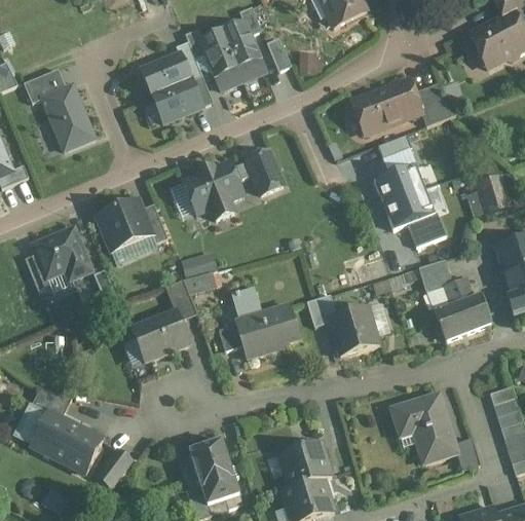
[(319,0),(333,28),(366,11),(360,0),(319,0)]
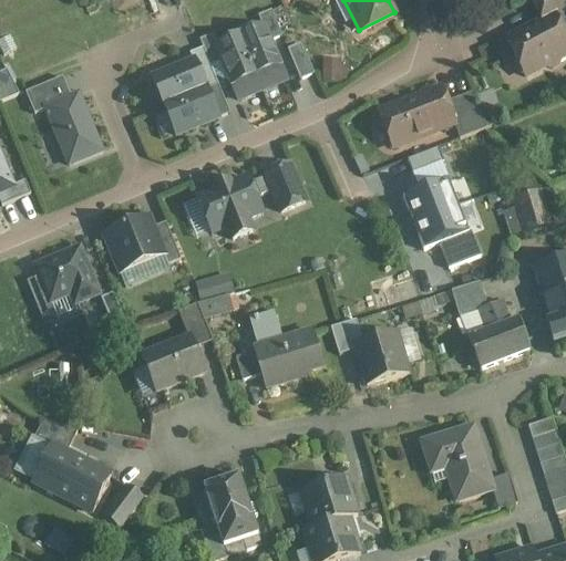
[(533,0),(542,18),(553,12),(555,16),(565,10),(565,0),(533,0)]
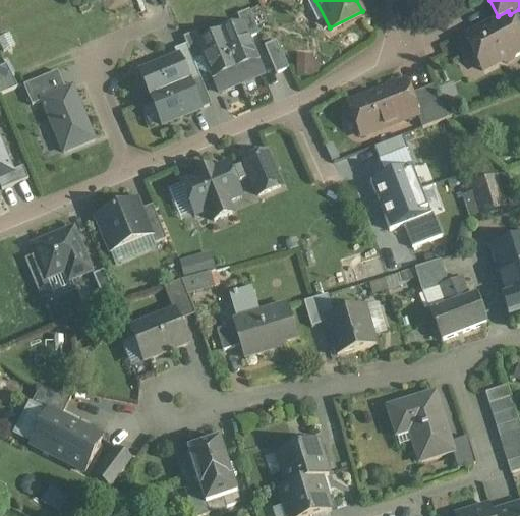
[(242,22),(246,35),(258,30),(249,7),(237,11),(242,22)]
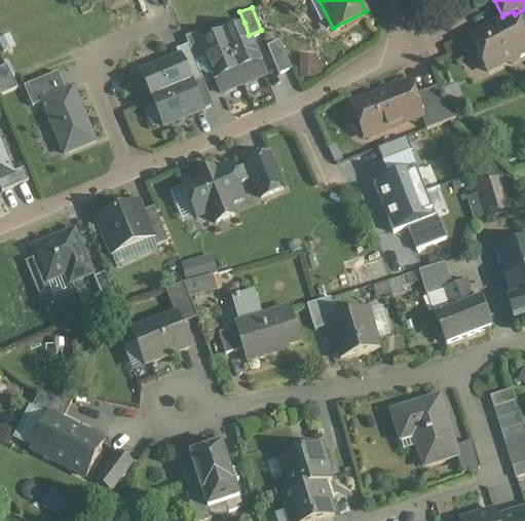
[(502,16),(469,34),(477,48),(475,53),(480,64),(485,65),(487,69),(505,59),(511,61),(517,58),(518,52),(524,48),(524,33),(515,14),(513,11),(502,16)]
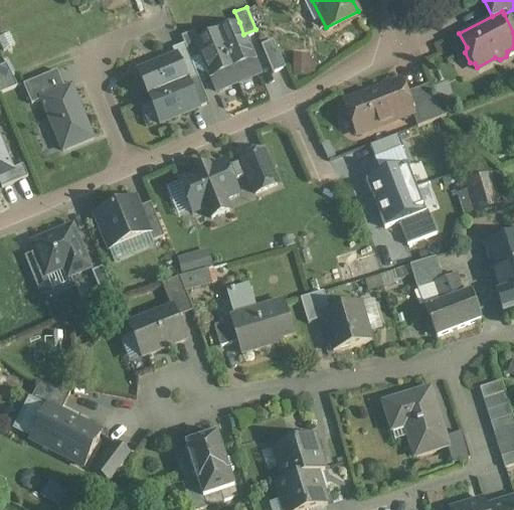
[(239,22),(217,31),(237,79),(259,70),(243,34),(239,22)]
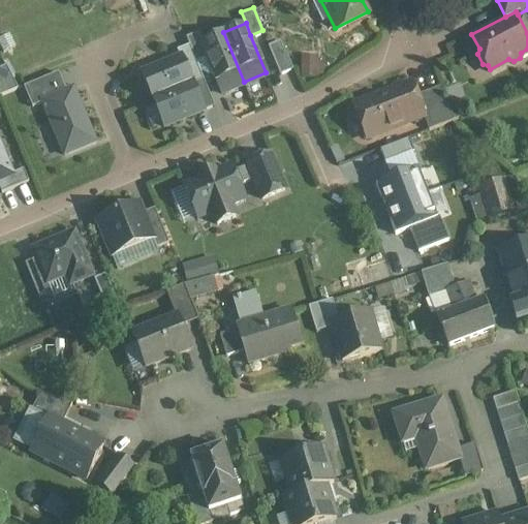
[(195,59),(207,54),(202,40),(196,30),(186,34),(189,42),(195,59)]
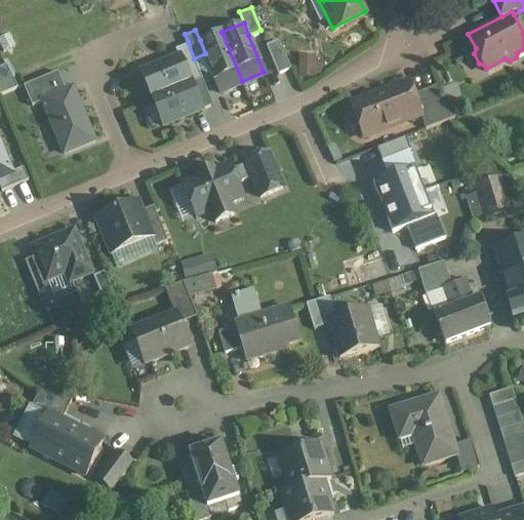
[(219,89),(242,81),(222,32),(200,40),(205,53),(219,89)]
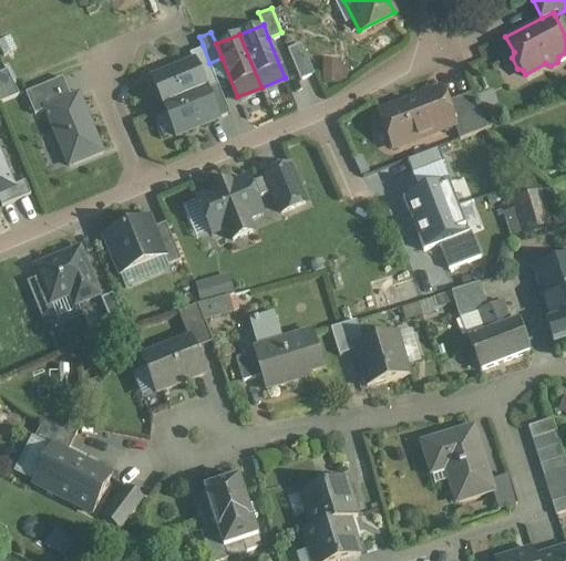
[(299,41),(286,47),(299,76),(314,71),(299,41)]
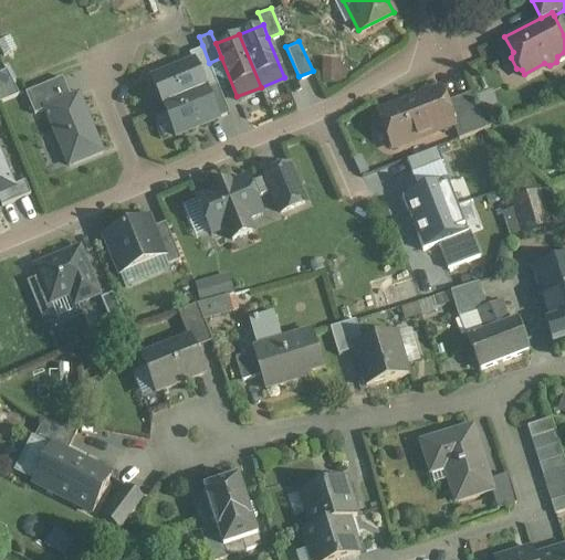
[(205,86),(217,82),(209,63),(202,45),(190,50),(194,57),(205,86)]
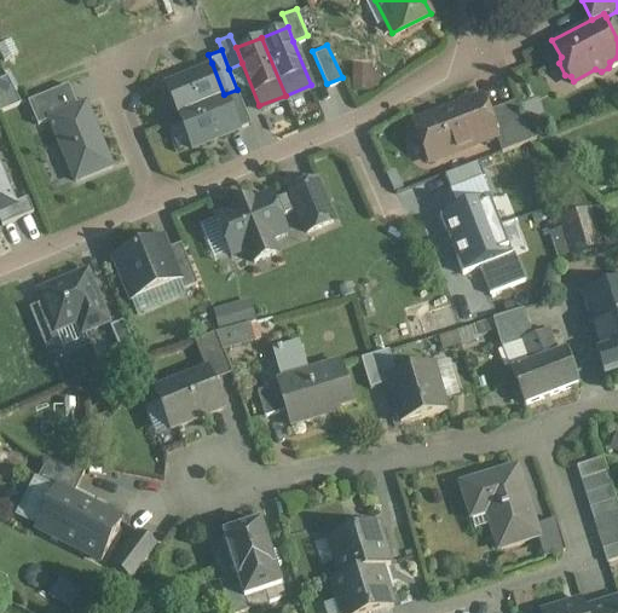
[(352,62),(353,84),(377,82),(377,61),(352,62)]
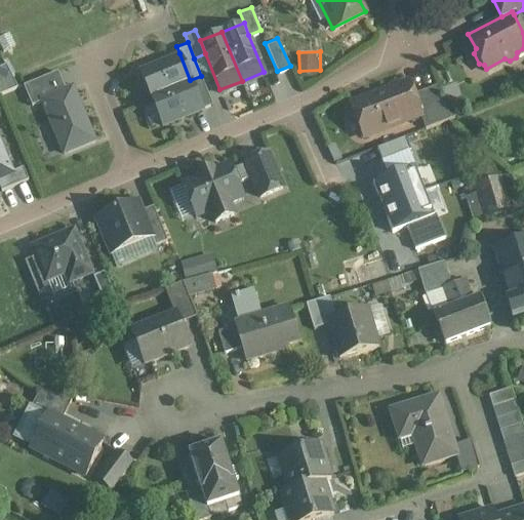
[(152,95),(190,80),(179,53),(140,70),(152,95)]
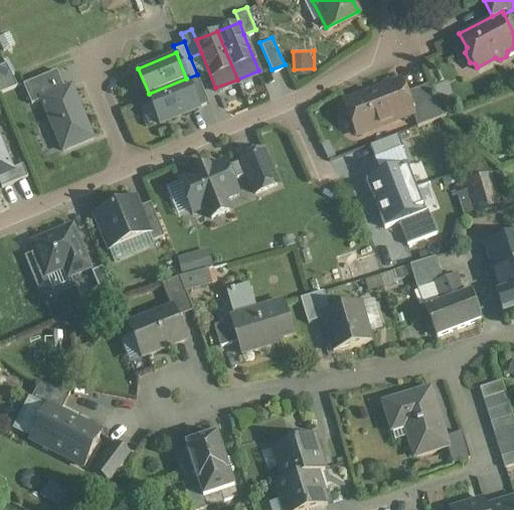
[(197,74),(186,78),(197,106),(208,101),(197,74)]
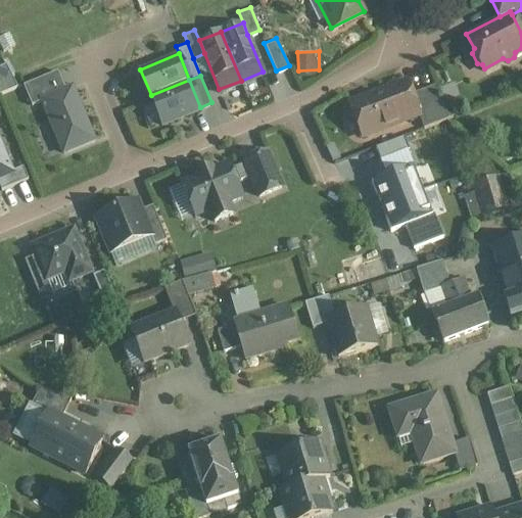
[(407,79),(349,101),(362,134),(418,111),(419,111),(411,92),(407,79)]
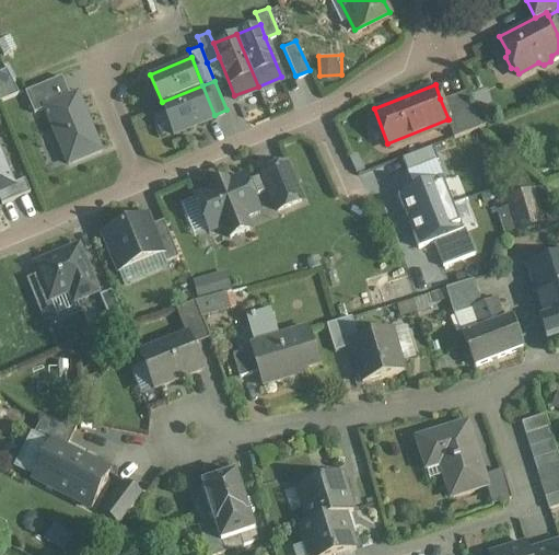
[(162,102),(173,131),(214,115),(202,85),(162,102)]
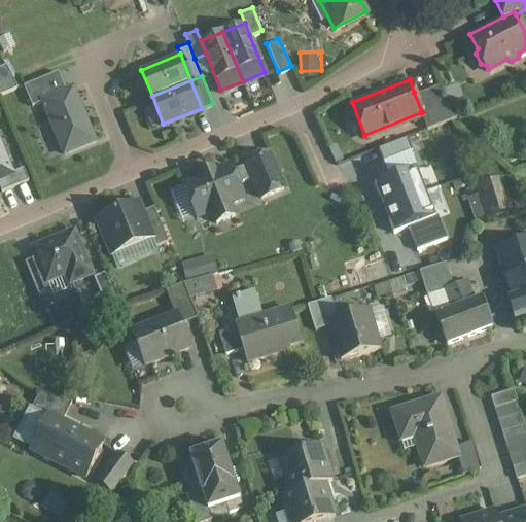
[(437,83),(425,88),(439,122),(450,117),(437,83)]
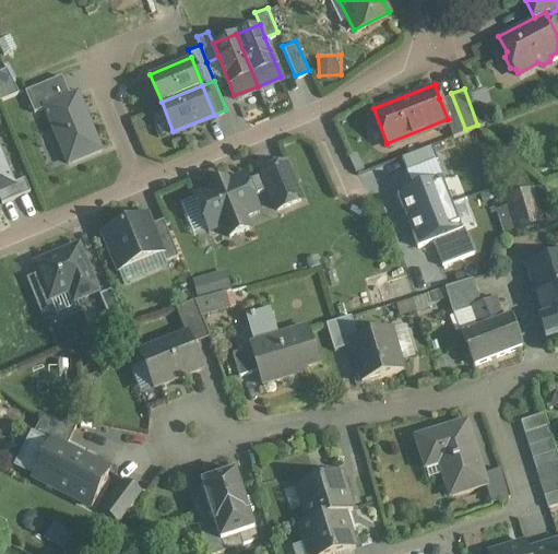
[(76,91),(59,98),(44,105),(68,161),(99,148),(76,91)]
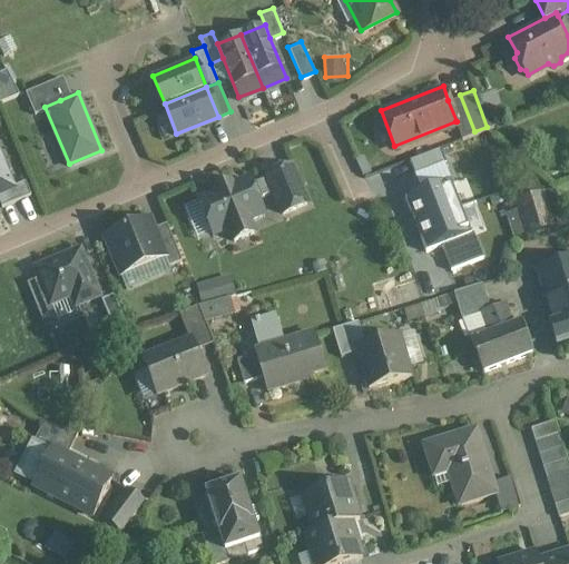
[(474,131),(460,95),(448,100),(457,121),(455,121),(461,137),(474,131)]
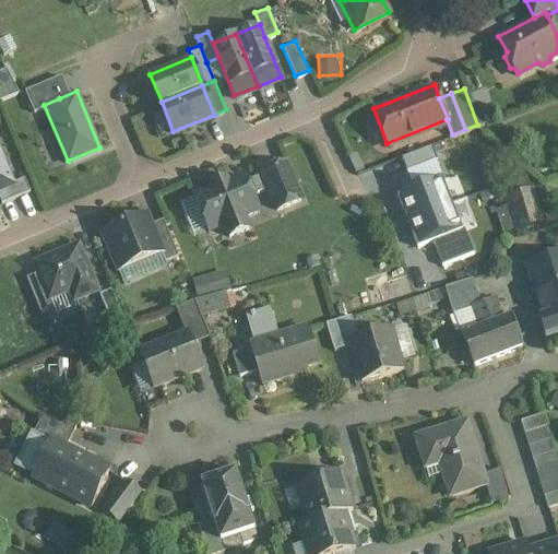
[(0,187),(12,181),(0,151),(0,187)]
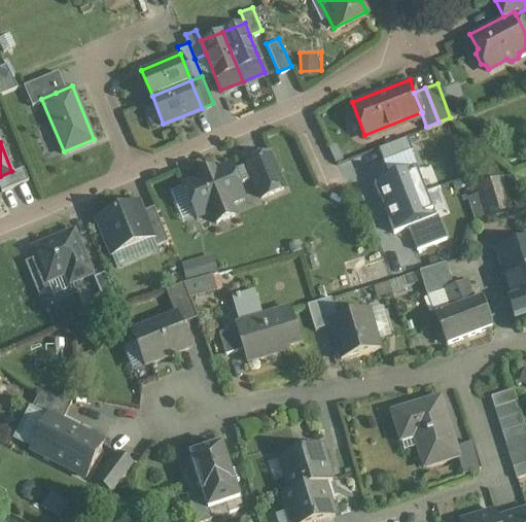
[(246,160),(247,162),(252,175),(260,195),(283,185),(269,150),(246,160)]
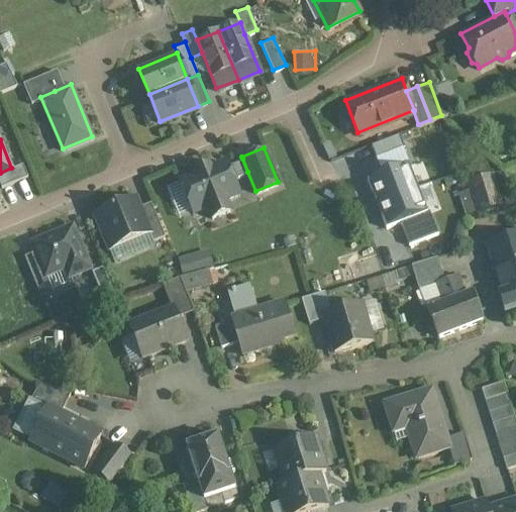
[(181,178),(193,209),(207,204),(211,215),(229,208),(224,197),(237,191),(232,178),(247,172),(242,159),(227,165),(225,160),(181,178)]
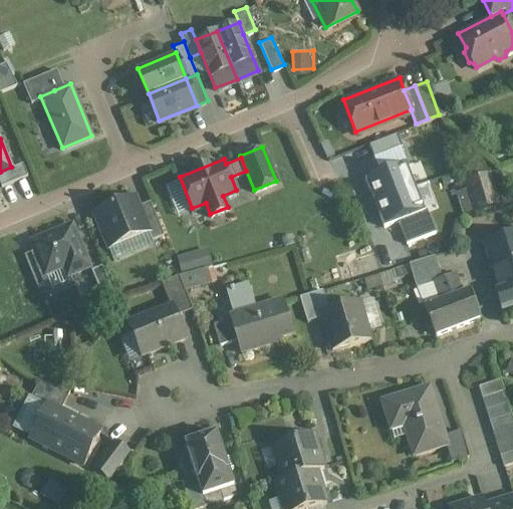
[(498,169),(489,172),(494,188),(504,185),(498,169)]
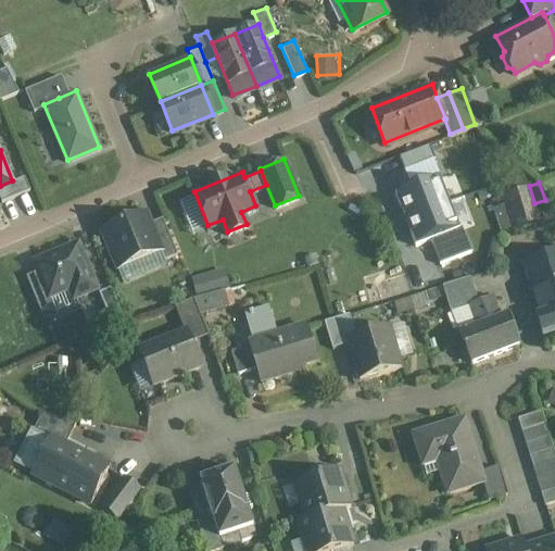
[(529,186),(502,195),(513,227),(540,217),(534,203),(529,186)]
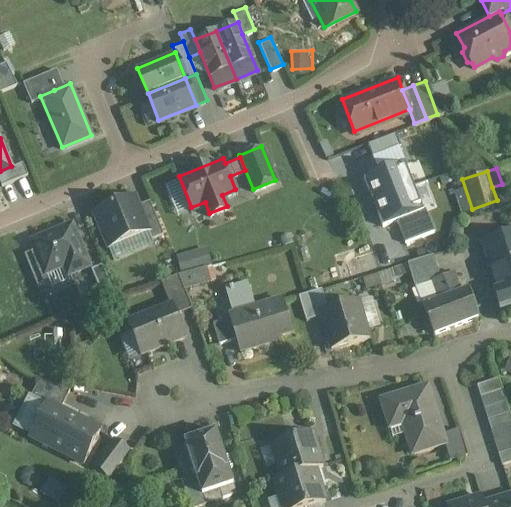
[(94,211),(108,244),(147,228),(137,204),(134,195),(94,211)]
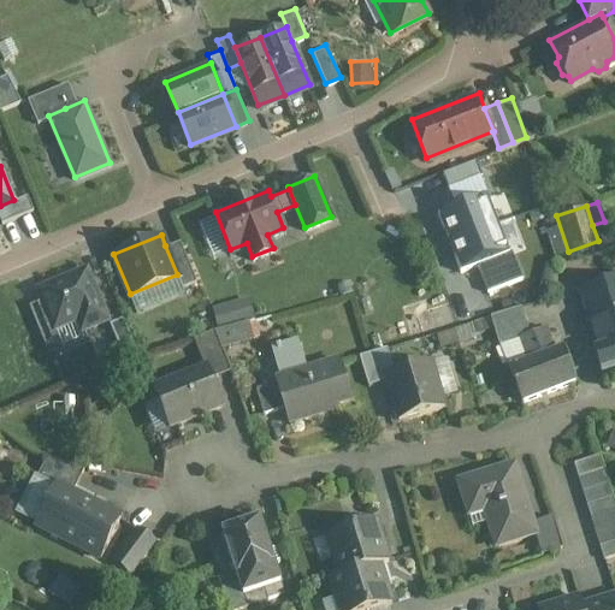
[(179,240),(165,246),(177,274),(181,284),(195,278),(179,240)]
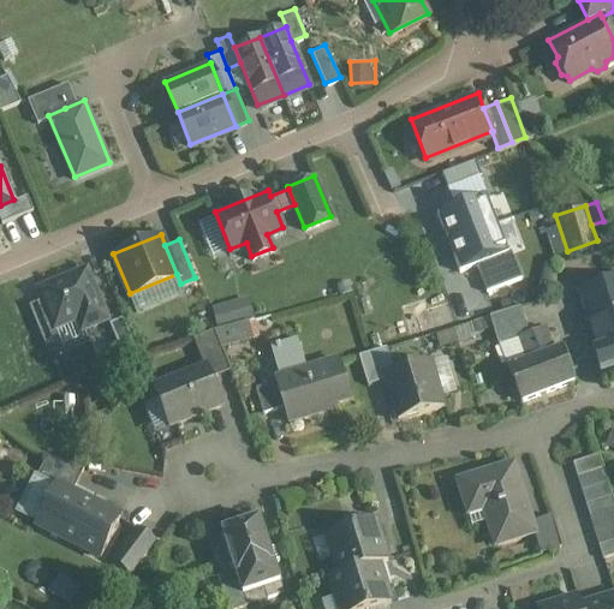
[(85,266),(37,286),(54,326),(76,316),(81,327),(107,316),(85,266)]
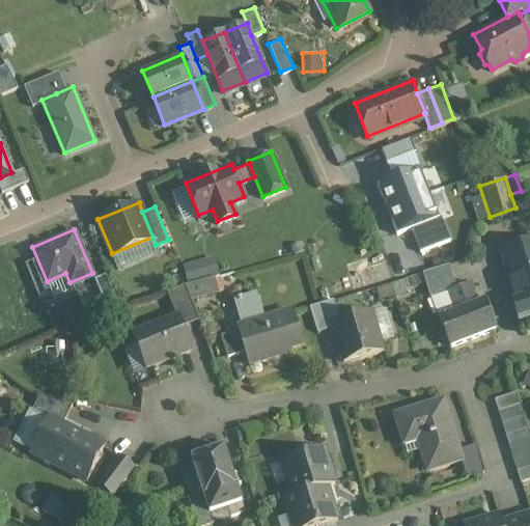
[(529,238),(500,247),(508,274),(529,267),(529,238)]
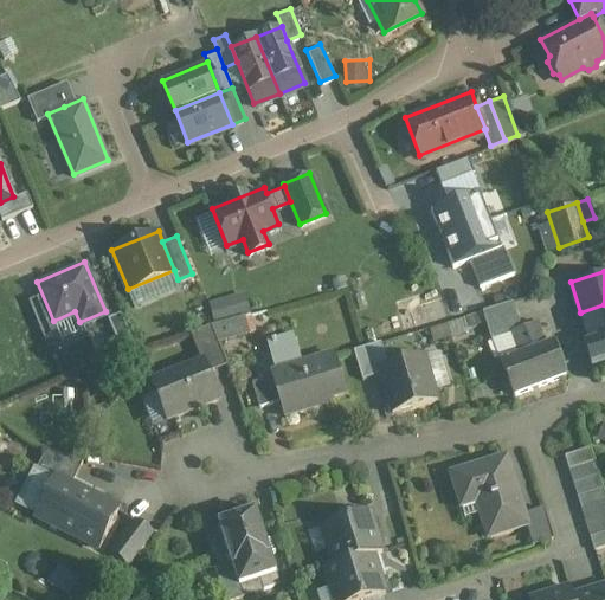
[(512,298),(481,308),(490,336),(510,329),(509,328),(520,323),(512,298)]
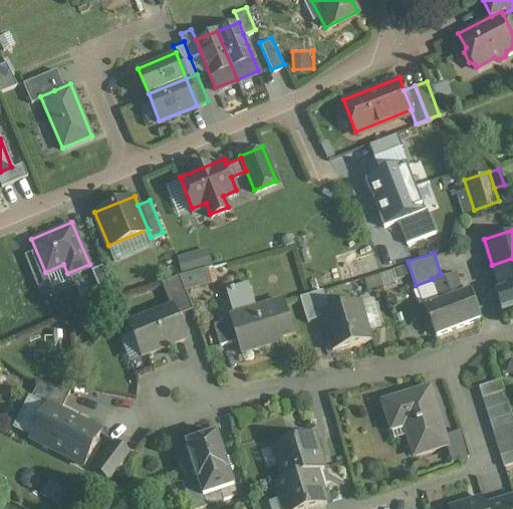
[(512,258),(492,265),(499,287),(495,288),(501,308),(512,304),(512,258)]
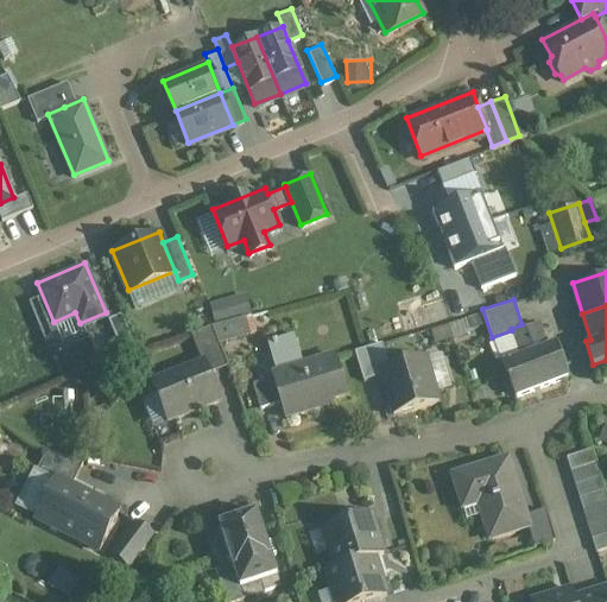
[(108,317),(114,337),(127,334),(121,314),(108,317)]
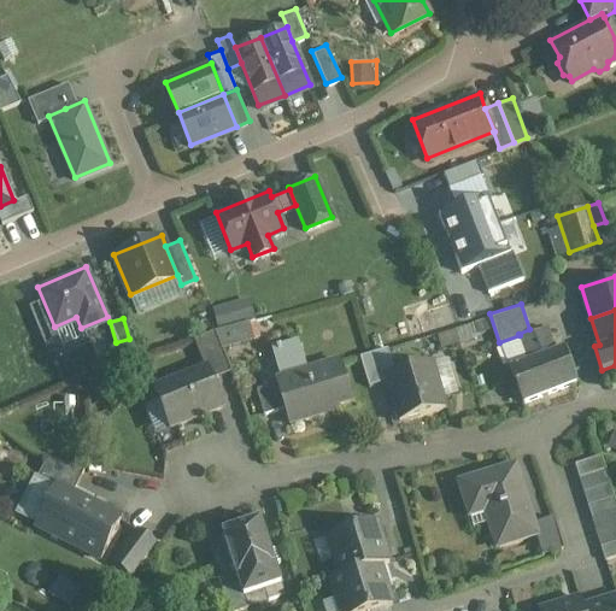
[(247,319),(213,328),(221,345),(252,336),(247,319)]
